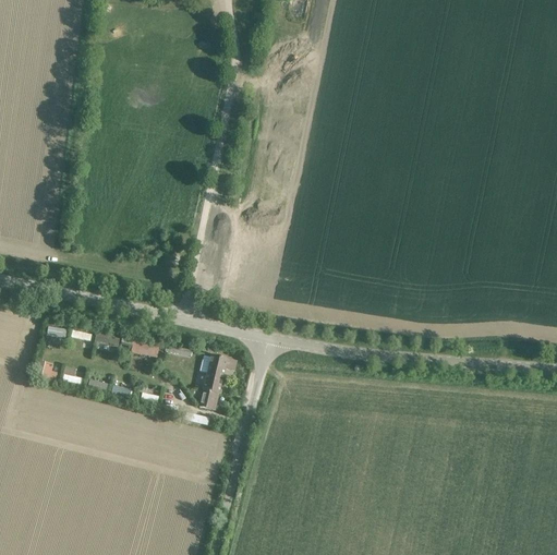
[(91,349),(94,335),(80,332),(79,338),(84,339),(82,347),(91,349)]
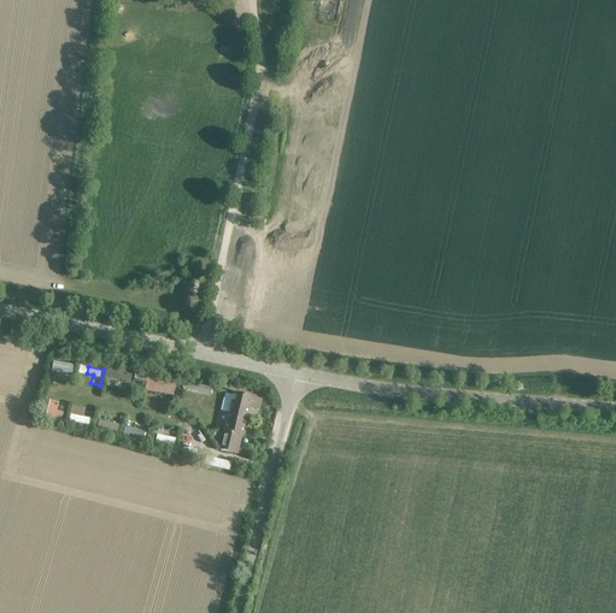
[(130,383),(132,373),(107,369),(105,377),(130,383)]
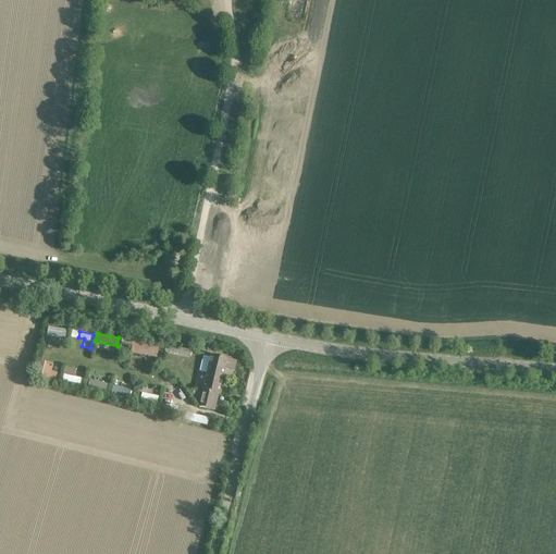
[(122,340),(133,342),(131,352),(157,356),(160,342),(134,336),(134,335),(123,333),(122,340)]
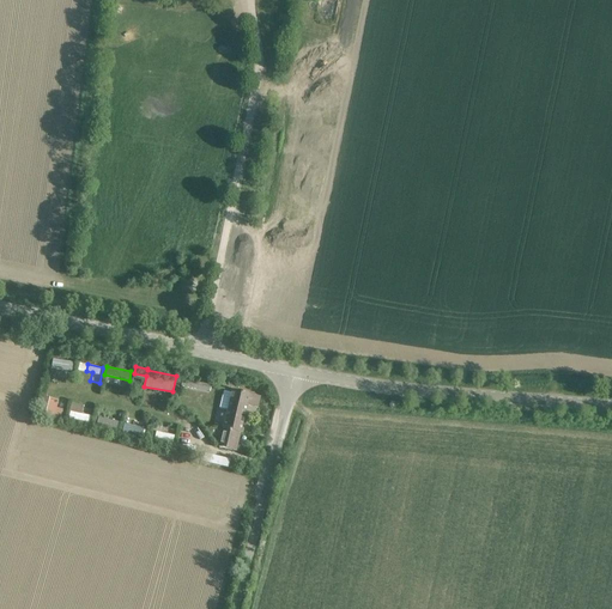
[(260,394),(232,388),(225,385),(220,406),(228,407),(224,426),(241,430),(247,402),(258,405),(260,394)]
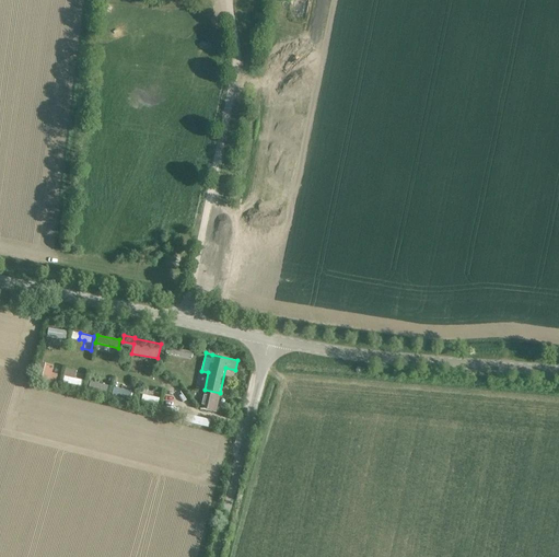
[(36,374),(35,378),(35,380),(55,384),(58,373),(50,372),(53,363),(42,361),(43,358),(39,358),(36,374)]
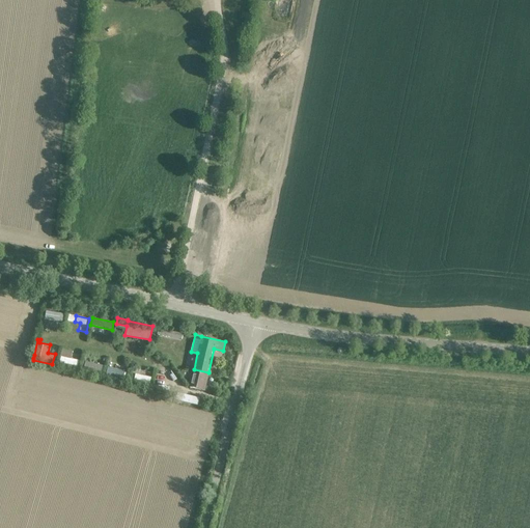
[(108,366),(106,373),(124,377),(127,364),(118,362),(117,368),(108,366)]
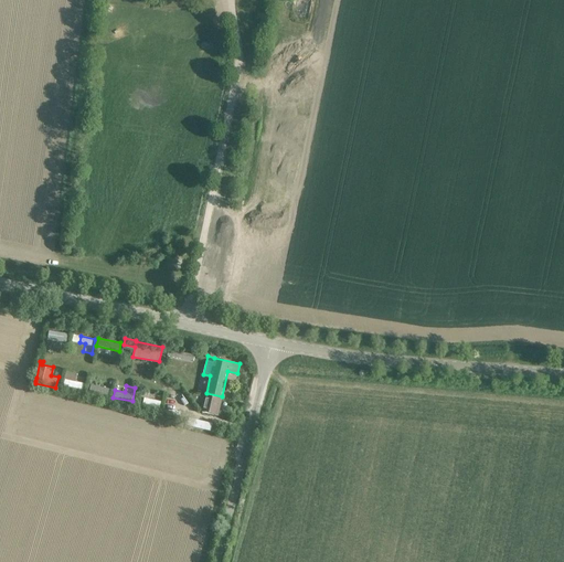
[(141,395),(140,403),(159,407),(162,393),(153,392),(151,398),(141,395)]
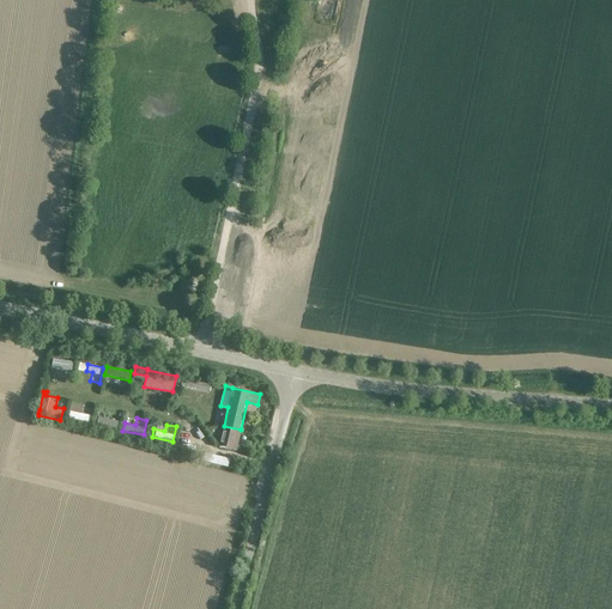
[(236,448),(241,430),(224,426),(219,444),(236,448)]
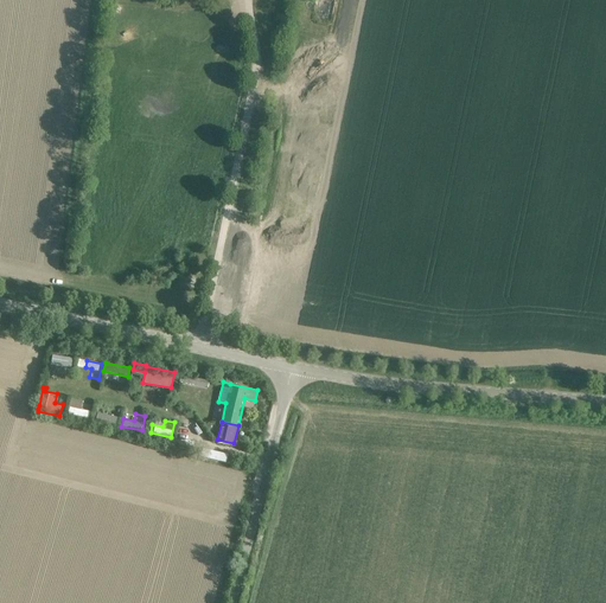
[(202,454),(227,460),(228,453),(203,447),(202,454)]
